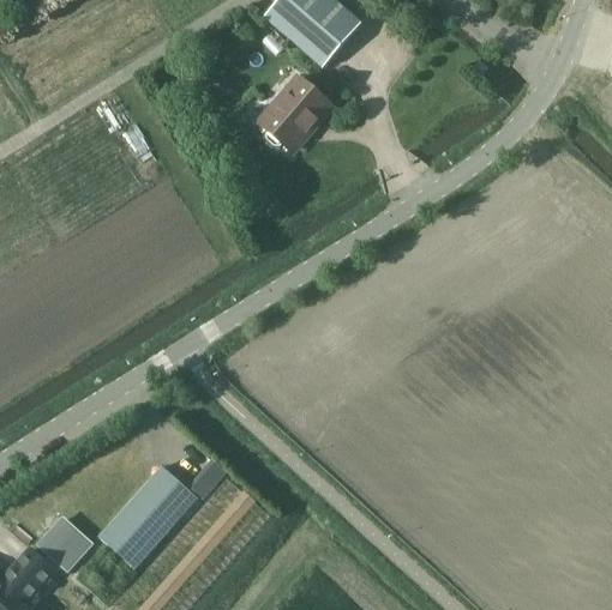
[(360,23),(334,0),(279,0),(264,17),(322,67),(360,23)]
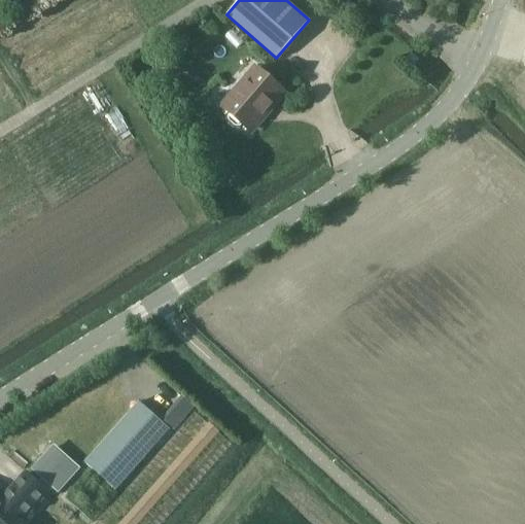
[(410,51),(404,58),(411,64),(417,58),(410,51)]
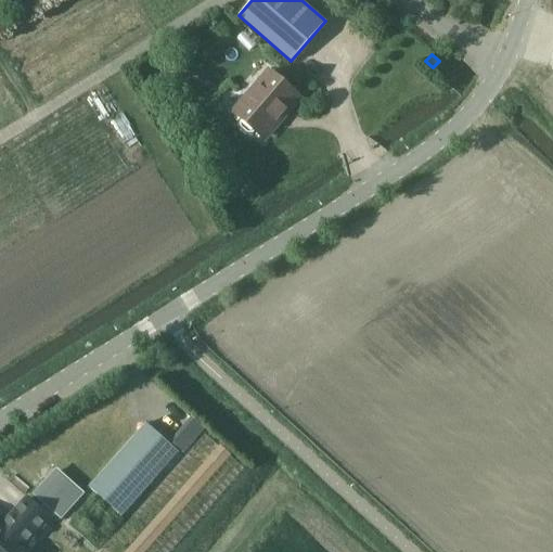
[(298,94),(270,69),(233,111),(242,118),(241,120),(241,125),(247,131),(253,130),(254,129),(262,136),(277,119),(278,120),(279,119),(277,117),(282,111),(284,113),(285,112),(284,111),(298,94)]
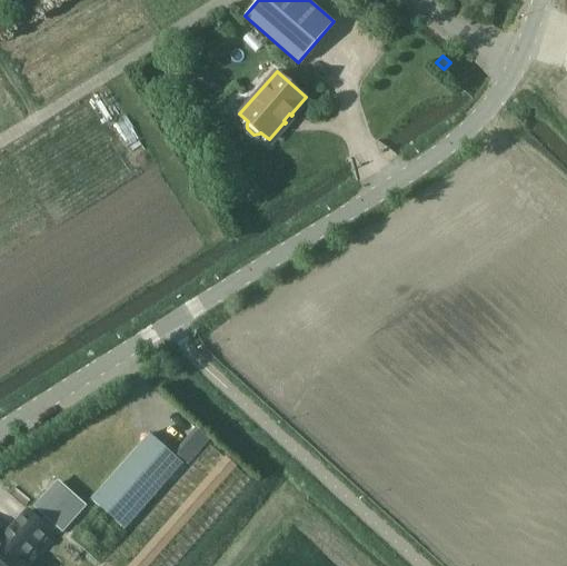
[(187,465),(207,442),(194,429),(173,454),(181,462),(187,465)]
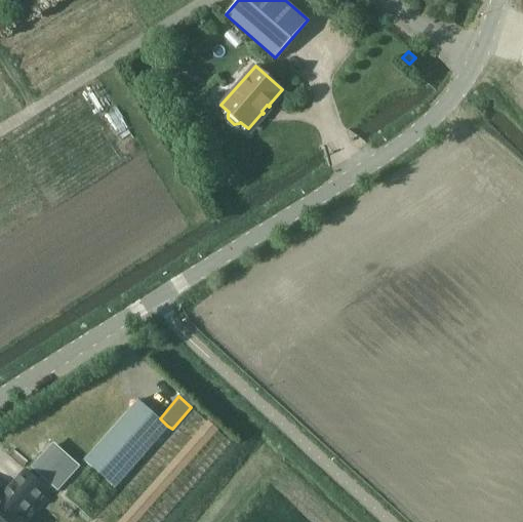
[(113,487),(167,426),(160,418),(136,398),(128,407),(82,459),(113,487)]
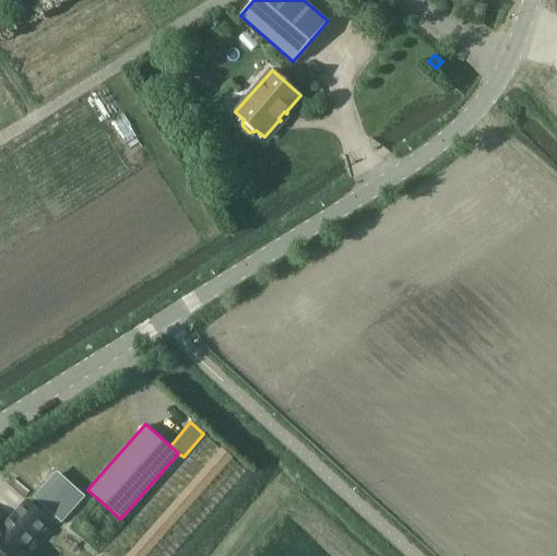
[(0,555),(26,555),(30,553),(24,548),(49,521),(55,515),(60,519),(81,495),(56,473),(34,496),(45,506),(38,512),(25,500),(0,528),(0,555)]
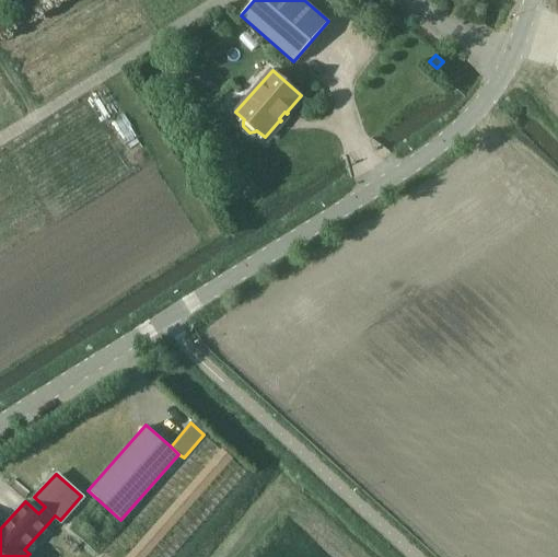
All buildings are outlined.
